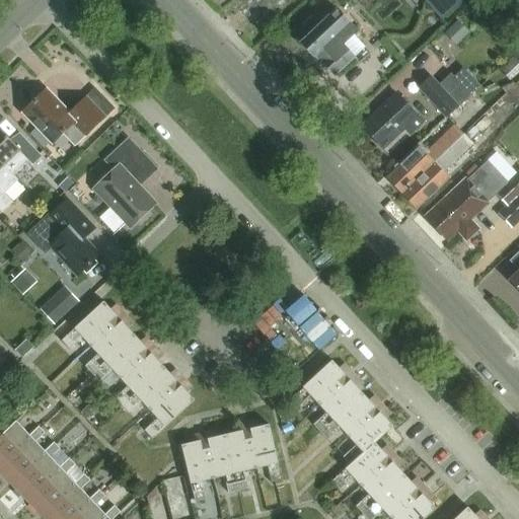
[(472,0),(473,1),(473,0),(425,0),(441,18),(462,0),(472,0)]
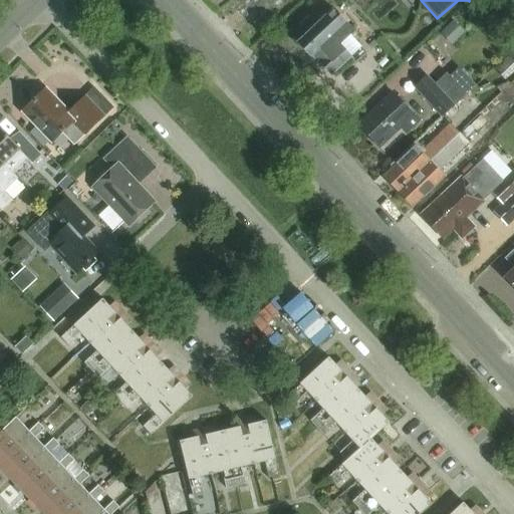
[(356,65),(367,54),(350,36),(354,33),(334,12),(319,26),(314,20),(307,20),(301,26),(301,32),(306,37),(304,39),(302,44),(304,49),(312,58),(315,55),(321,61),(319,63),(332,77),(351,60),(356,65)]
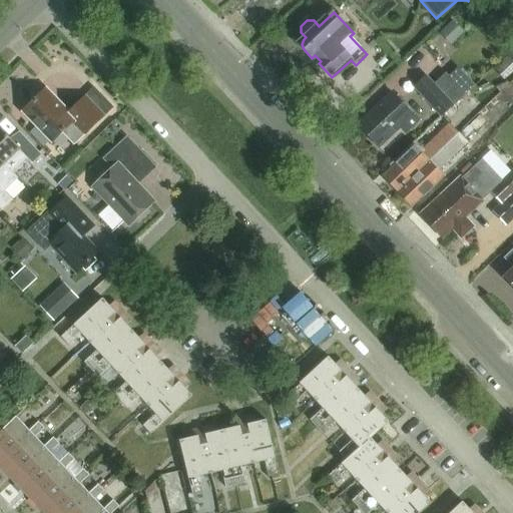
[(453,21),(440,34),(451,46),(465,33),(453,21)]
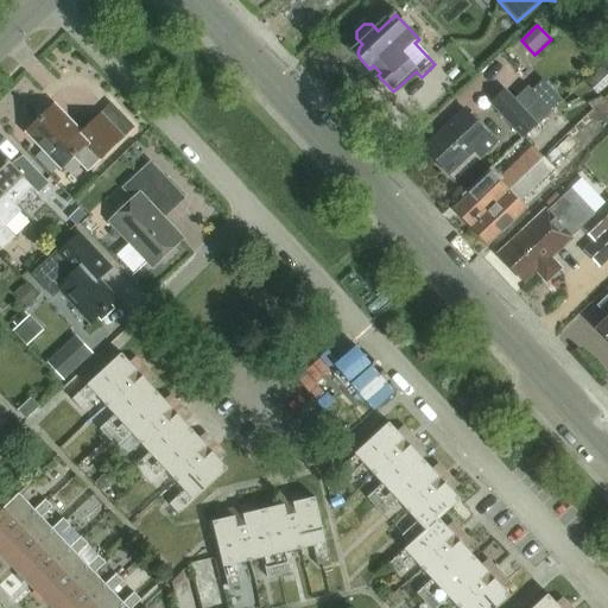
[(607,68),(605,65),(586,82),(599,95),(607,86),(607,68)]
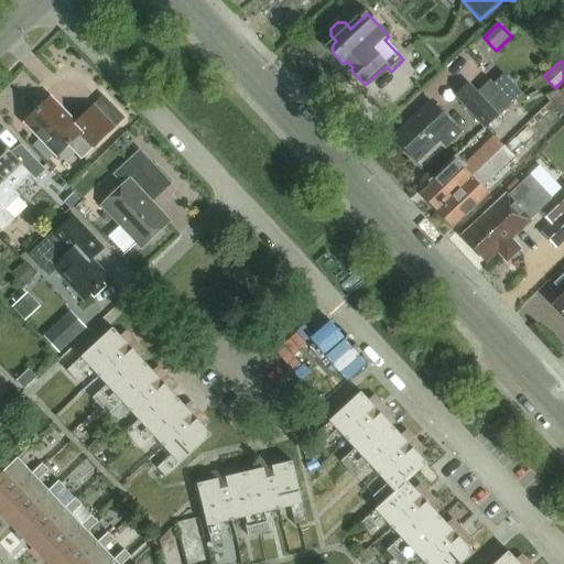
[(487,129),(524,94),(506,74),(496,84),(492,80),(479,93),(469,83),(455,96),(487,129)]
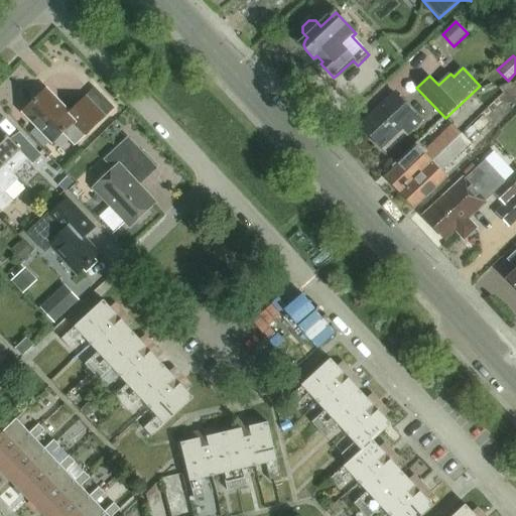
[(86,136),(105,117),(86,98),(70,114),(46,90),(24,112),(53,143),(63,133),(75,145),(86,135),(86,136)]
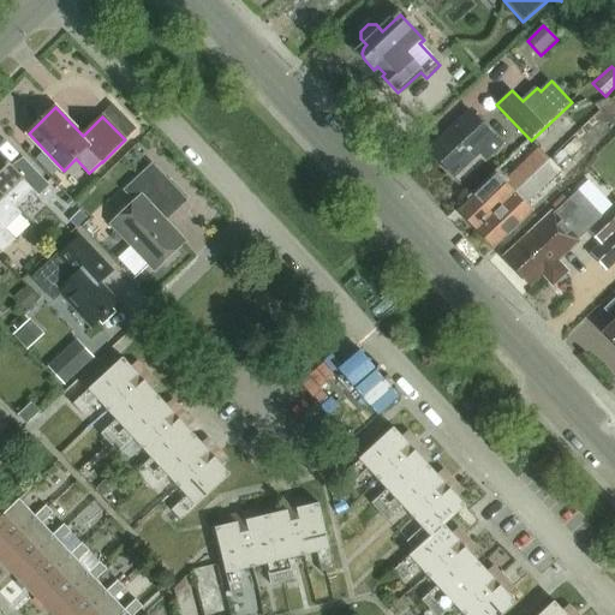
[(487,160),(501,145),(470,112),(428,151),(453,178),(479,153),(487,160)]
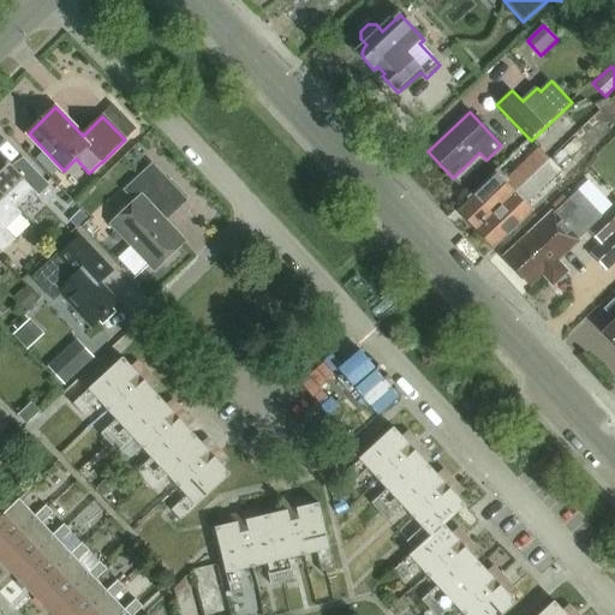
[(574,139),(562,150),(573,161),(585,150),(574,139)]
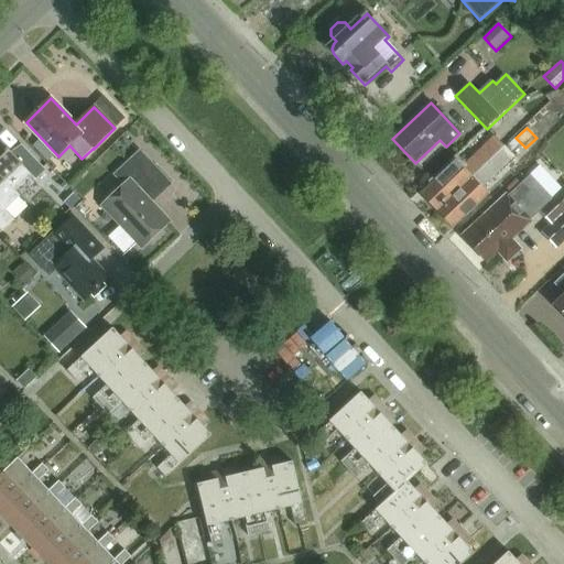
[(430,195),(425,199),(437,212),(505,149),(495,138),(462,169),(456,163),(426,191),(430,195)]
